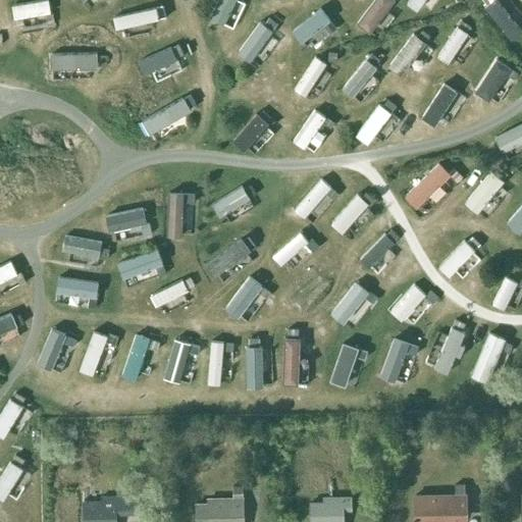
[(51,12),(48,0),(41,0),(12,4),(14,18),(51,12)]
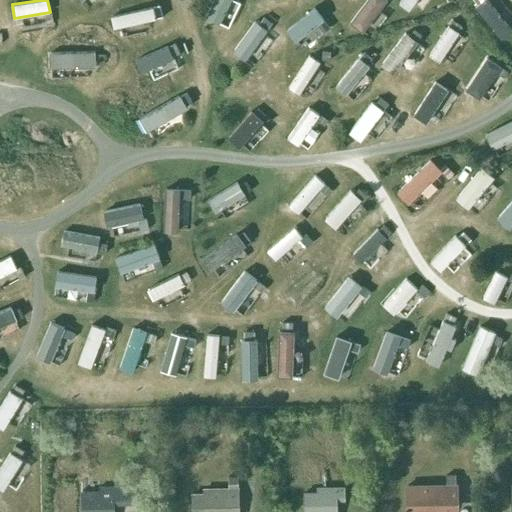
[(229,0),(213,0),(204,18),(218,25),(229,0)]
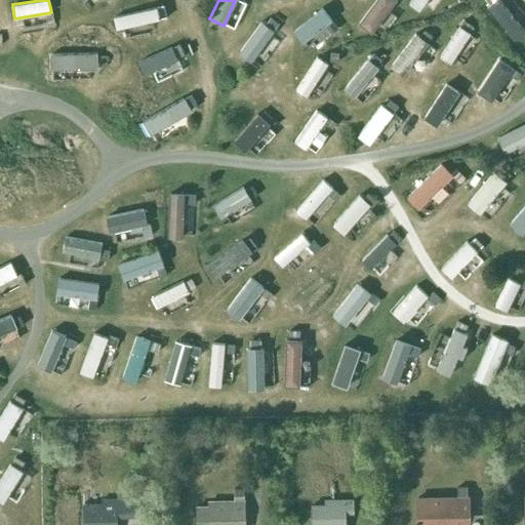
[(394,0),(375,0),(358,24),(369,33),(394,0)]
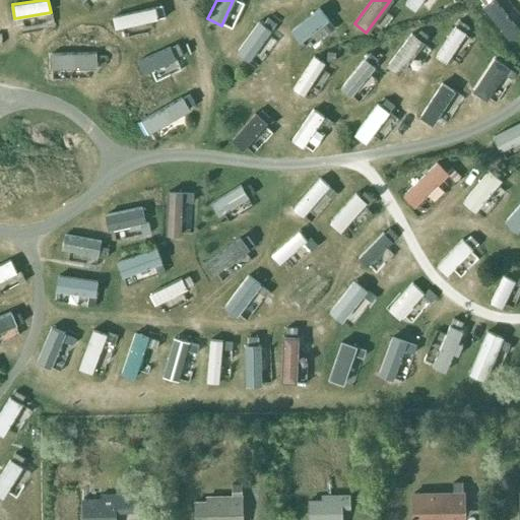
[(423,0),(406,0),(404,4),(414,11),(423,0)]
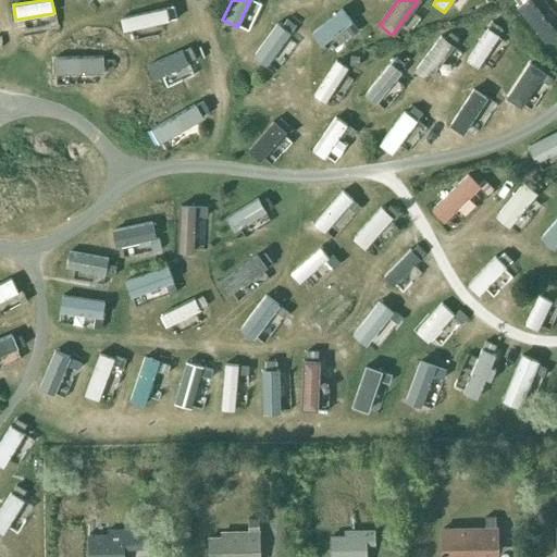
[(556,34),(529,0),(527,0),(517,9),(545,44),(556,34)]
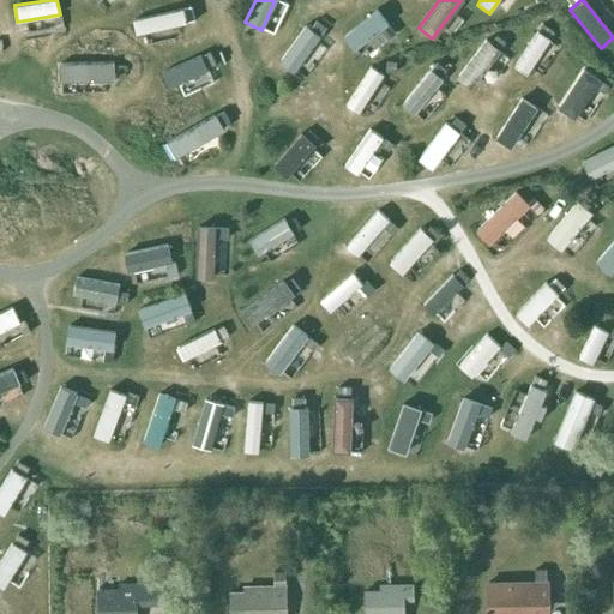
[(185,22),(182,8),(131,20),(134,35),(185,22)]
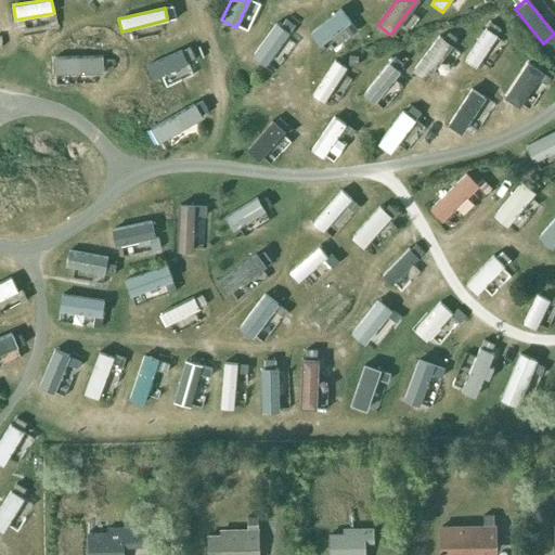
[(349,22),(340,9),(309,31),(318,44),(349,22)]
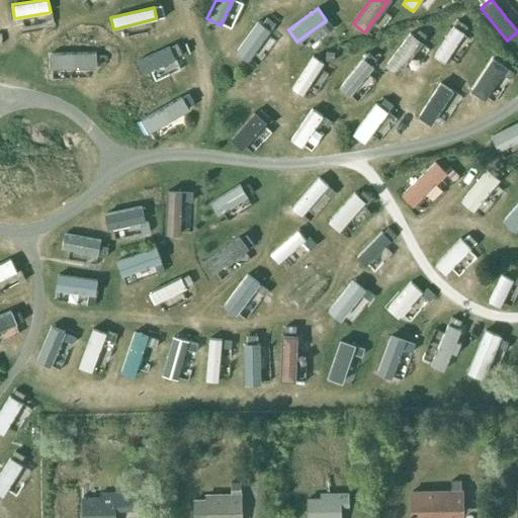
[(269,31),(257,22),(234,53),(246,62),(269,31)]
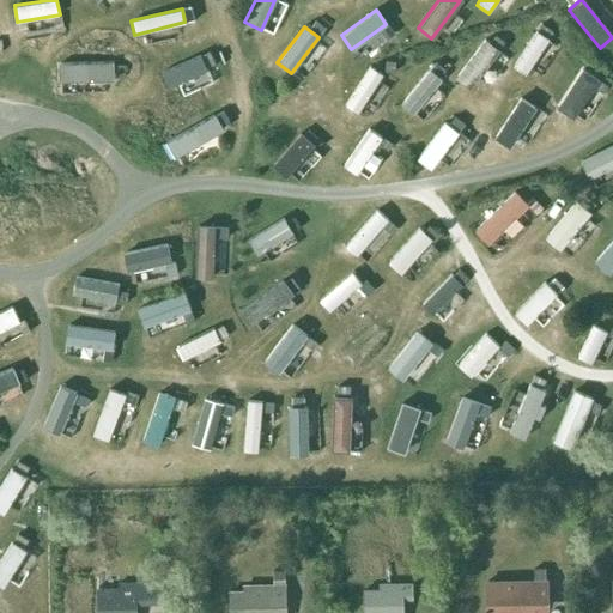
[(548,40),(535,31),(511,66),(525,76),(548,40)]
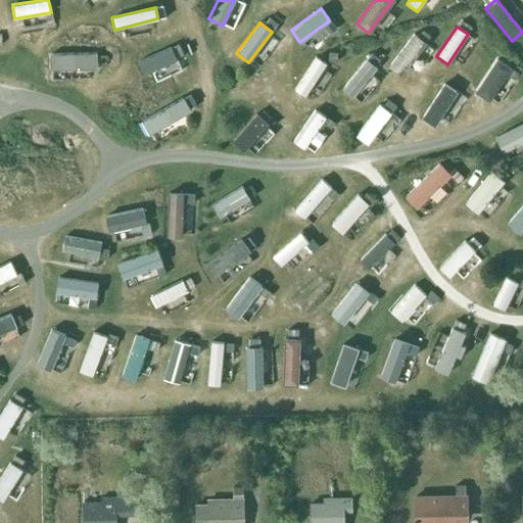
[(280,28),(265,48),(272,54),(287,33),(280,28)]
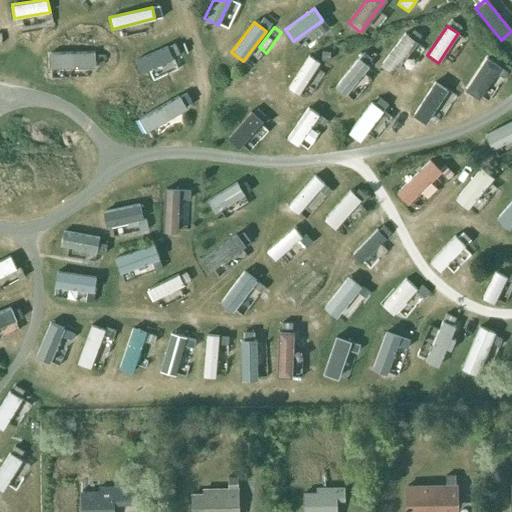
[(416,43),(405,33),(380,65),(392,74),(416,43)]
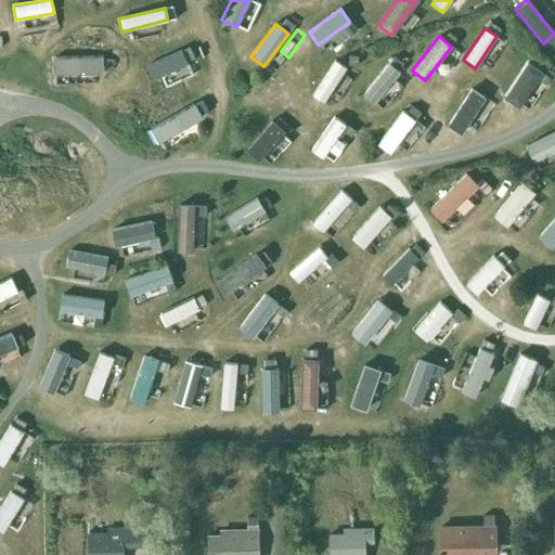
[(186,65),(180,50),(145,66),(152,80),(186,65)]
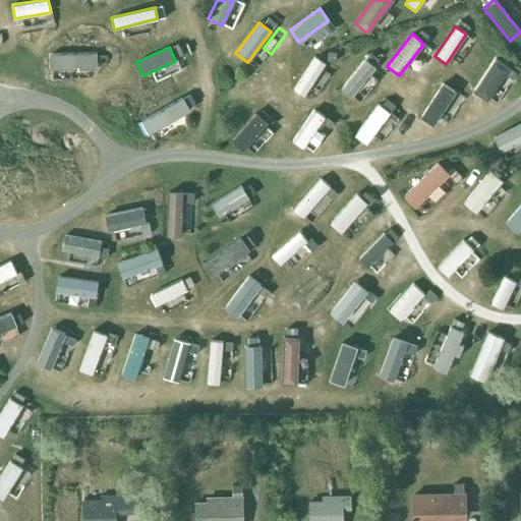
[(96,69),(96,54),(49,54),(49,69),(96,69)]
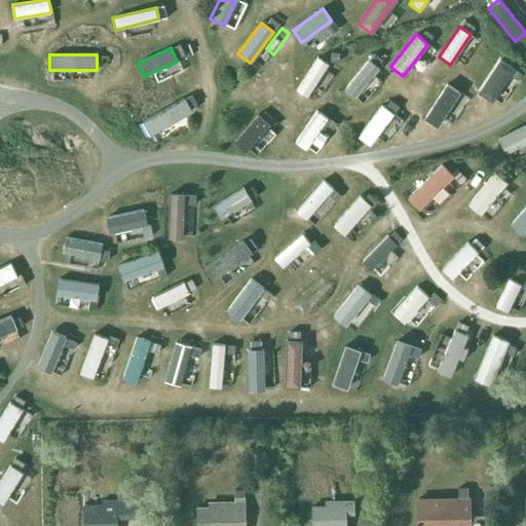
[(328,64),(316,57),(295,90),(306,98),(328,64)]
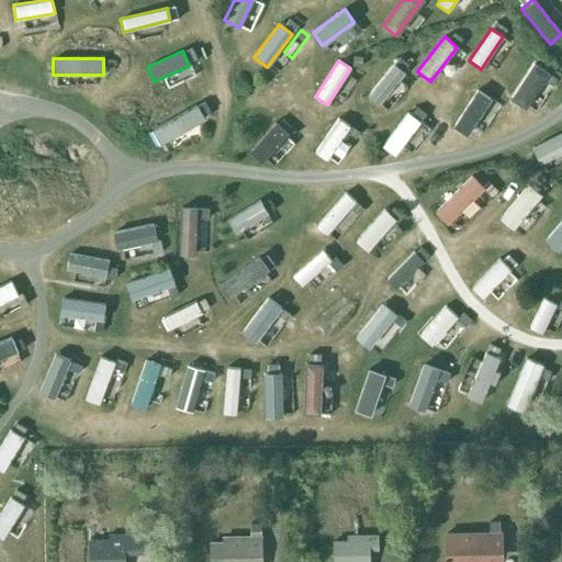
[(549,72),(534,63),(510,99),(526,109),(549,72)]
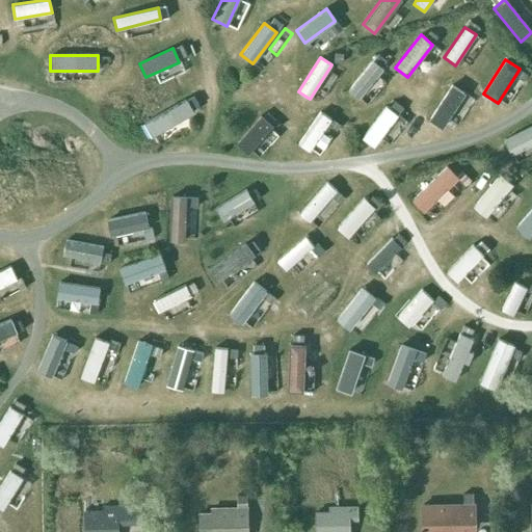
[(382,69),(372,60),(347,89),(357,99),(382,69)]
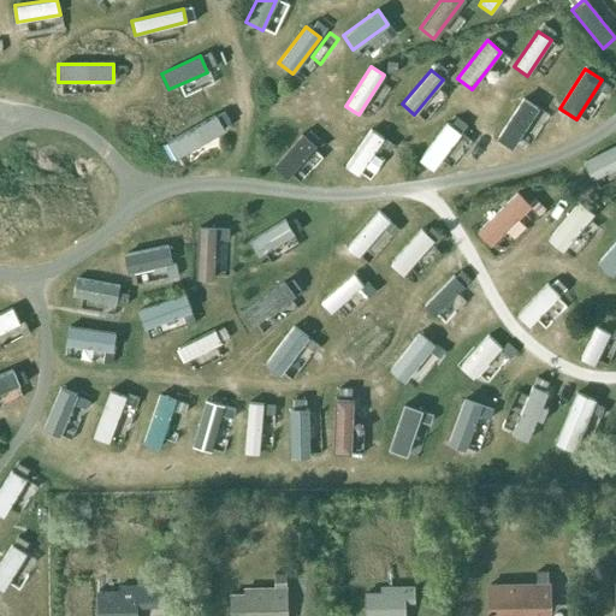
[(538,108),(523,99),(495,138),(510,149),(538,108)]
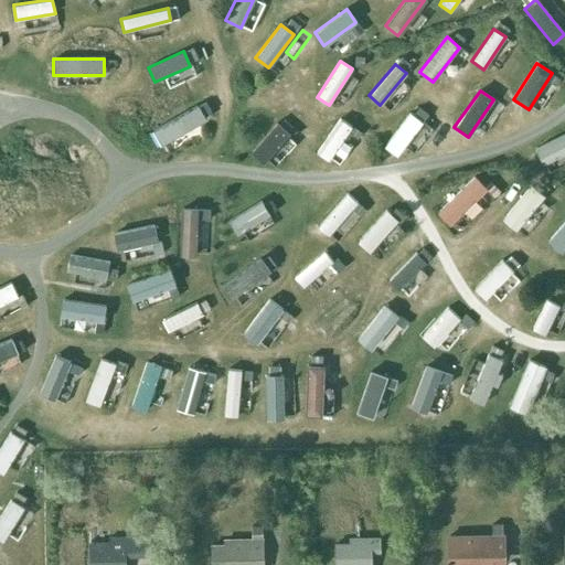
[(499,98),(487,116),(494,121),(507,103),(499,98)]
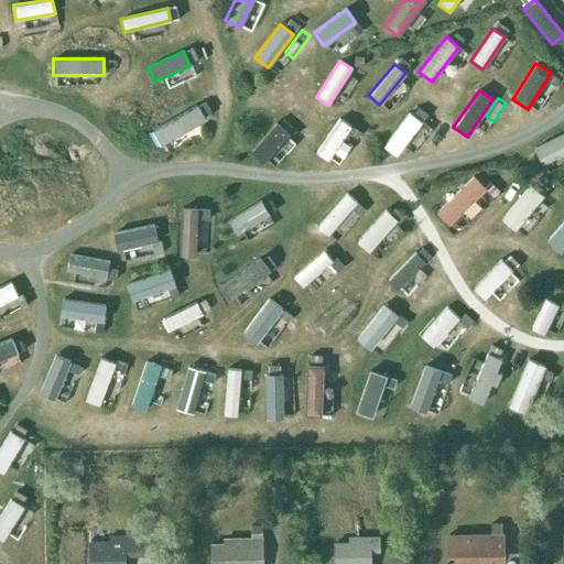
[(205,120),(196,106),(151,131),(160,145),(205,120)]
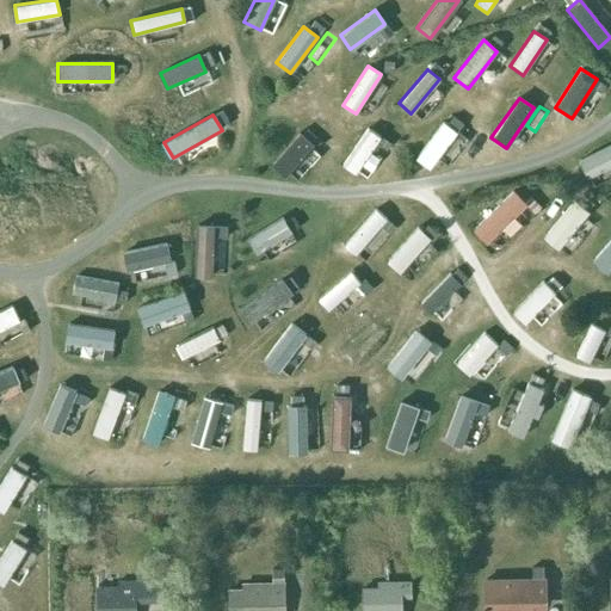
[(456,133),(442,122),(414,159),(427,170),(456,133)]
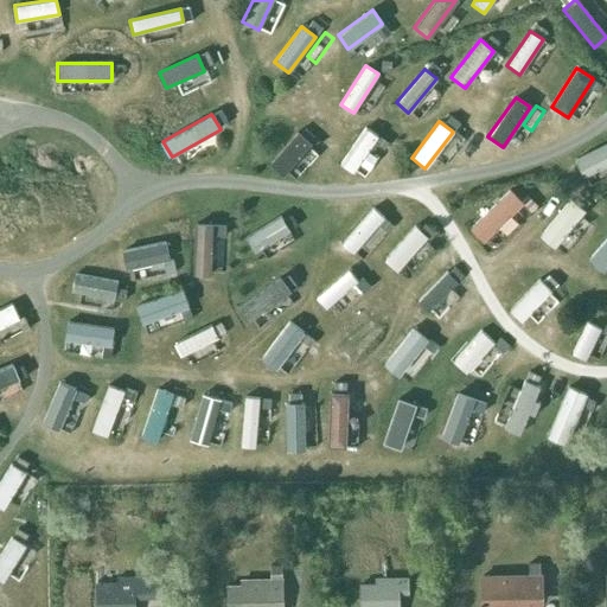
[(377,136),(364,128),(339,165),(351,173),(377,136)]
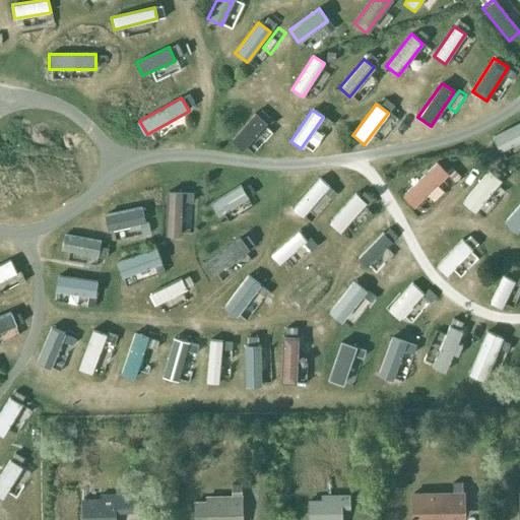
[(266,123),(254,112),(230,140),(242,150),(266,123)]
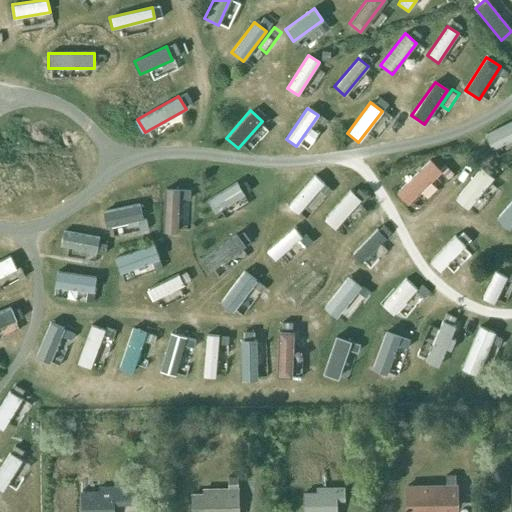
[(511,138),(511,121),(484,135),(491,149),(511,138)]
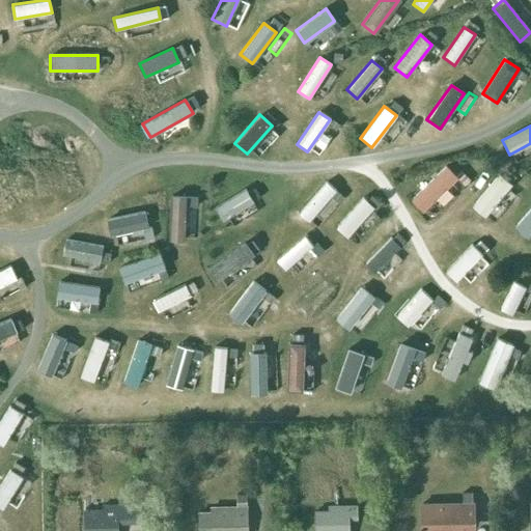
[(457,177),(446,166),(411,199),(422,212),(457,177)]
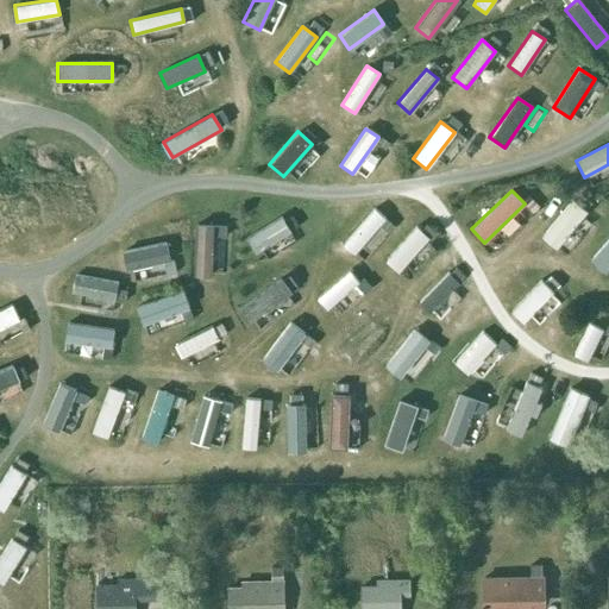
[(586,212),(572,200),(541,238),(556,250),(586,212)]
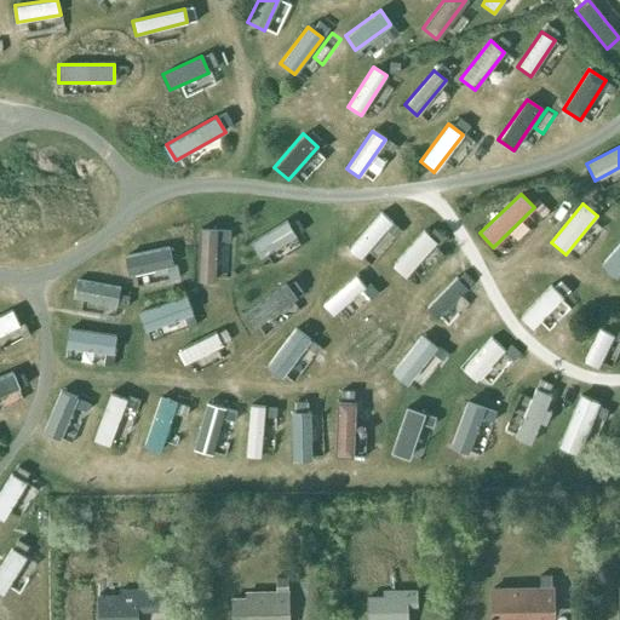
[(392,224),(382,214),(350,250),(360,259),(392,224)]
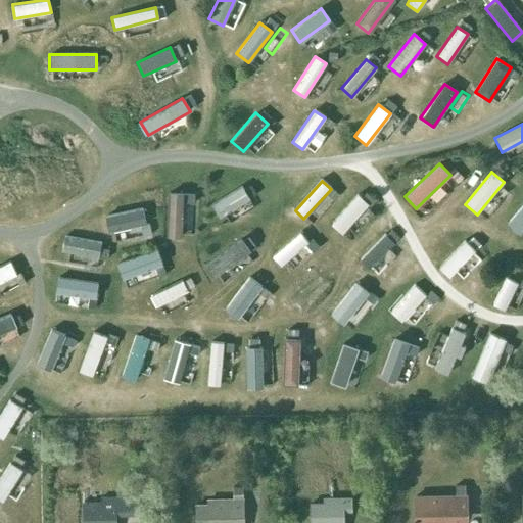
[(249,199),(241,186),(210,204),(220,219),(249,199)]
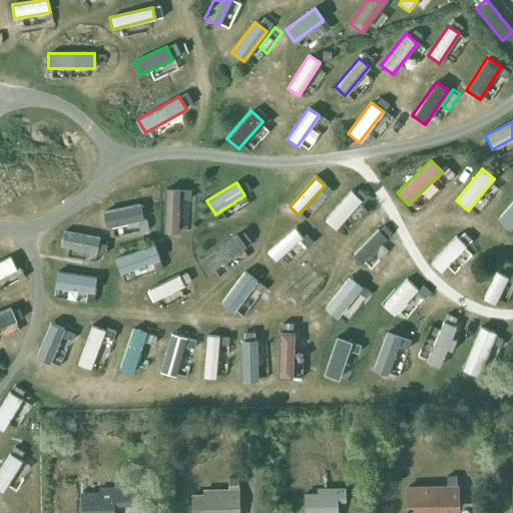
[(177,232),(179,189),(164,189),(163,232),(177,232)]
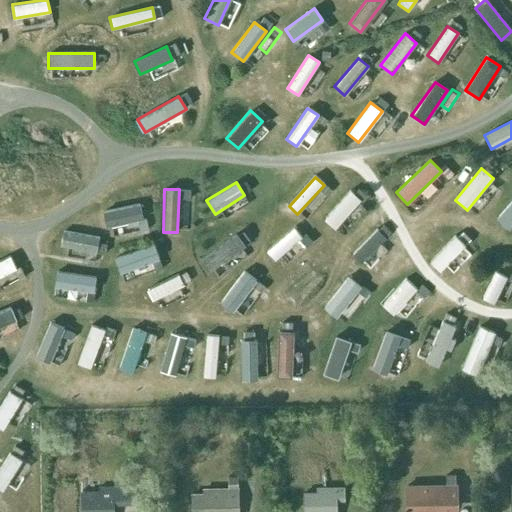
[(361,200),(350,191),(324,220),(335,229),(361,200)]
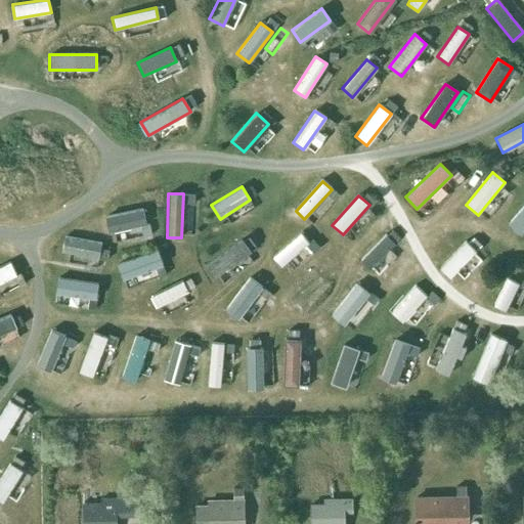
[(523,229),(523,204),(508,223),(520,234),(523,229)]
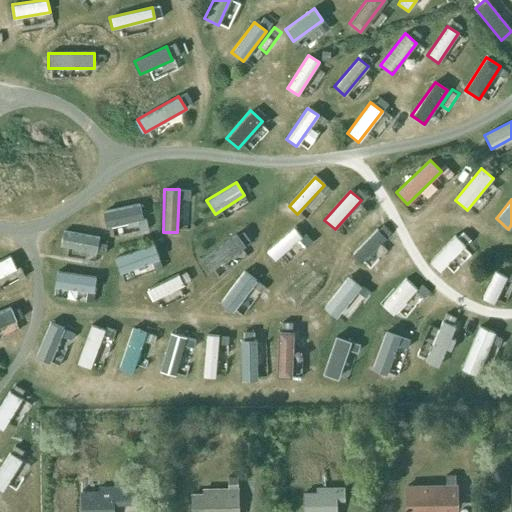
[(142,220),(139,204),(102,211),(105,227),(142,220)]
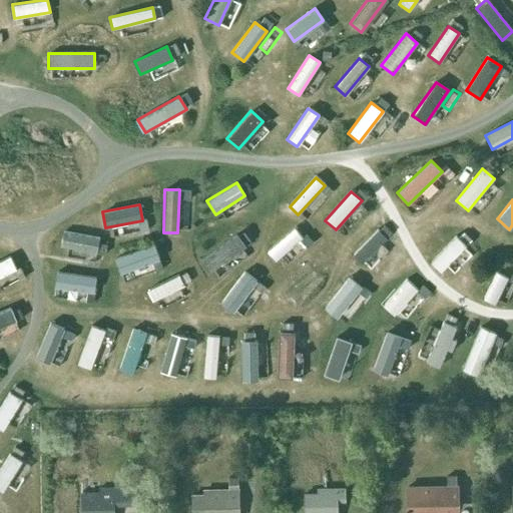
[(302,237),(294,228),(268,251),(276,261),(302,237)]
